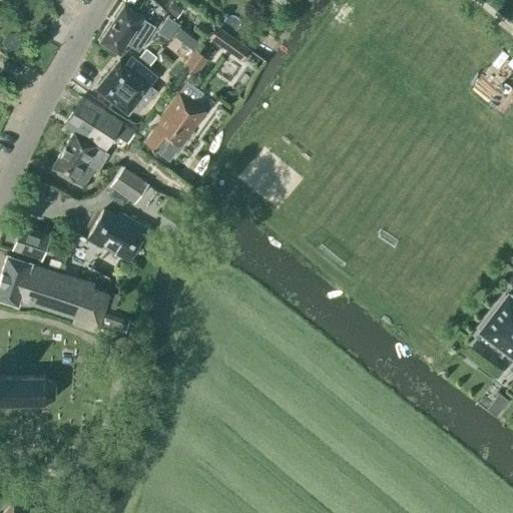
[(171,1),(164,10),(175,18),(182,9),(171,1)]
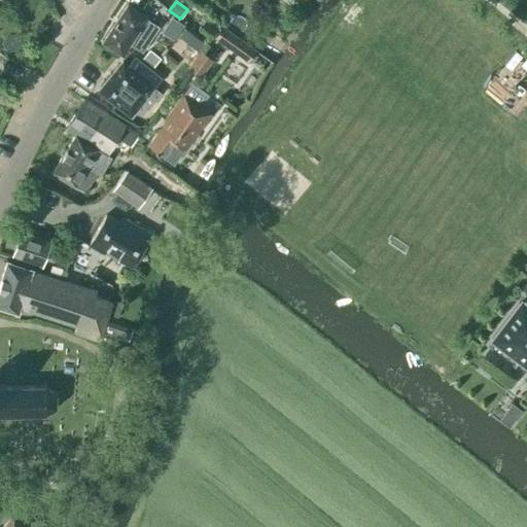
[(147,19),(127,5),(102,43),(123,57),(130,44),(142,53),(157,28),(145,20),(147,19)]
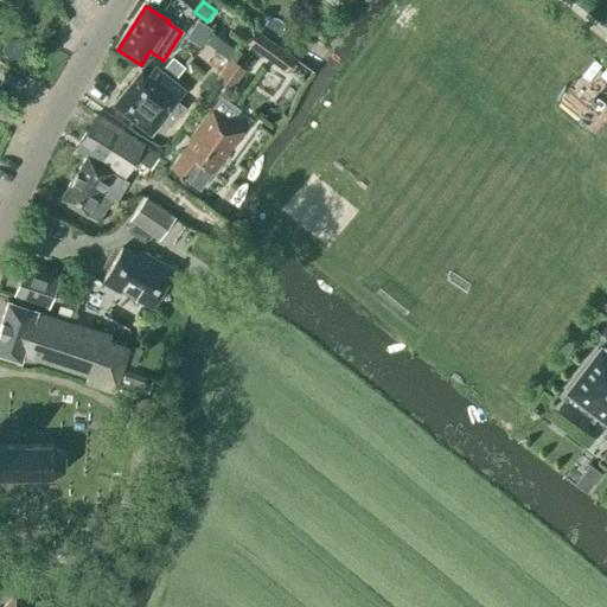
[(225,40),(211,31),(200,48),(213,57),(225,40)]
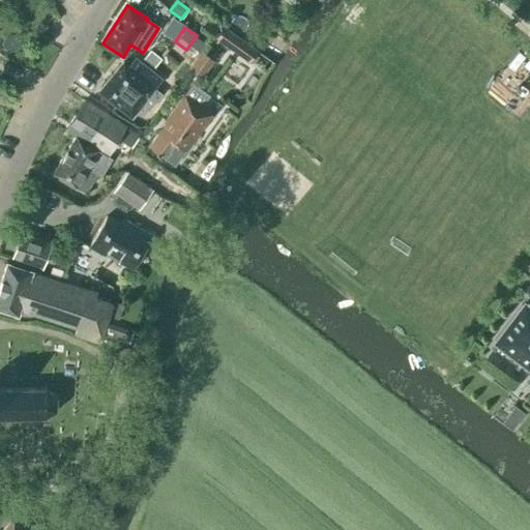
[(257,52),(224,27),(215,37),(249,62),(257,52)]
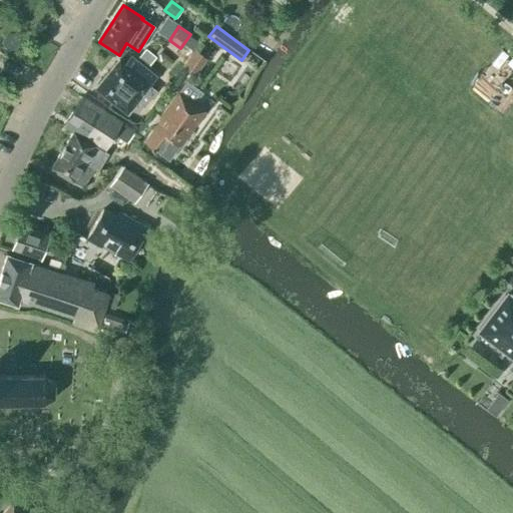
[(138,56),(148,64),(155,56),(145,48),(138,56)]
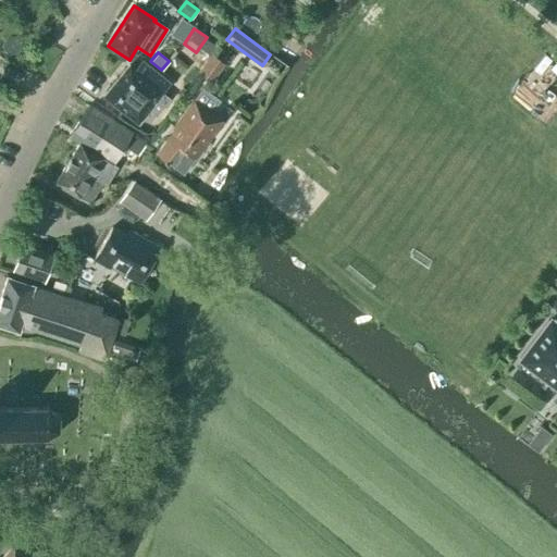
[(211,56),(198,73),(211,83),(224,64),(211,56)]
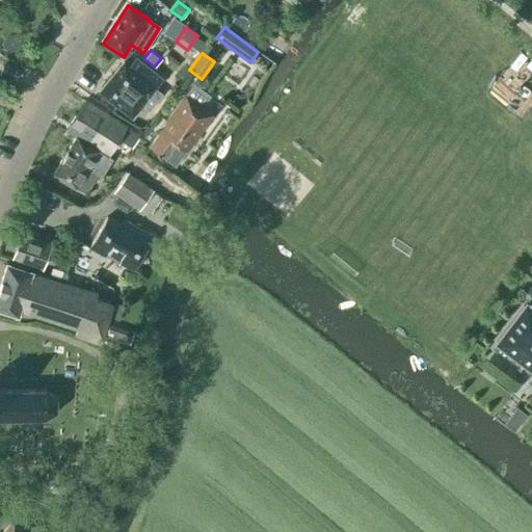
[(123,61),(99,92),(133,118),(150,98),(157,103),(163,94),(156,88),(163,79),(135,57),(128,65),(123,61)]
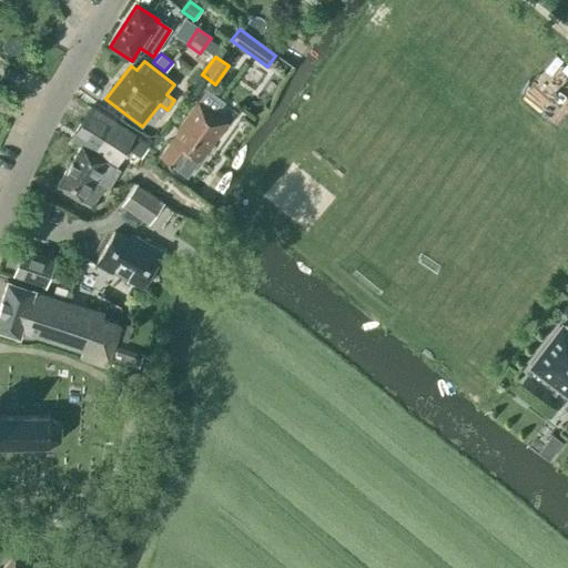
[(176,133),(159,159),(178,172),(190,155),(199,162),(226,123),(214,114),(222,103),(204,91),(196,102),(175,132),(176,133)]
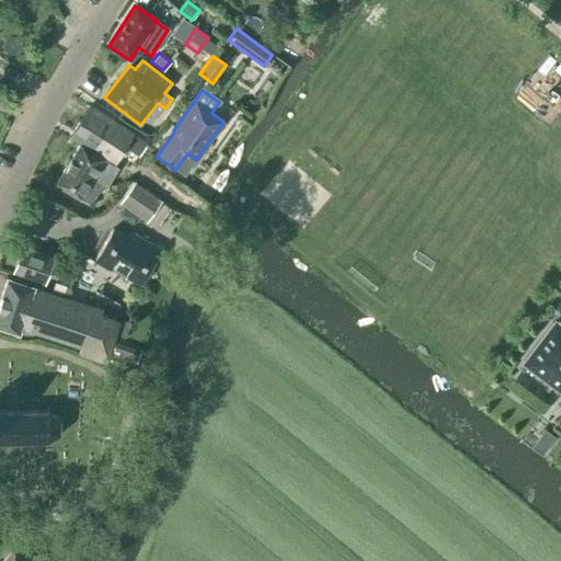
[(55,184),(90,205),(102,184),(106,187),(117,169),(113,167),(125,148),(139,157),(148,144),(133,135),(134,134),(89,106),(69,138),(80,145),(55,184)]
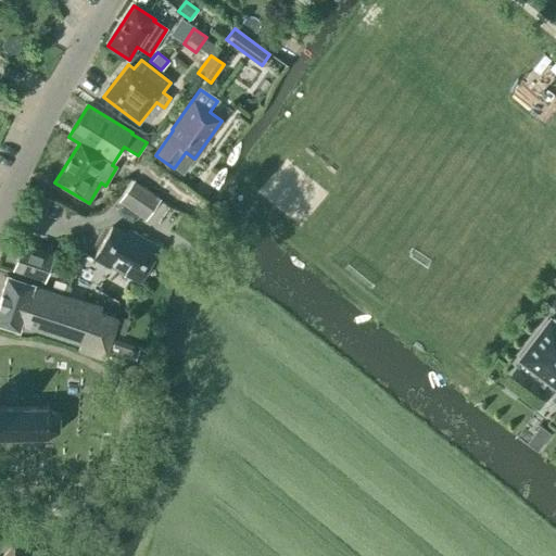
[(144,222),(160,201),(144,190),(133,181),(117,202),(144,222)]
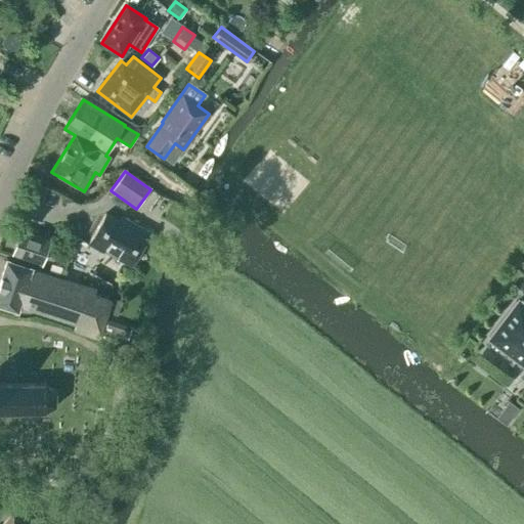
[(104,249),(131,264),(149,232),(122,217),(119,222),(104,214),(88,244),(102,253),(104,249)]
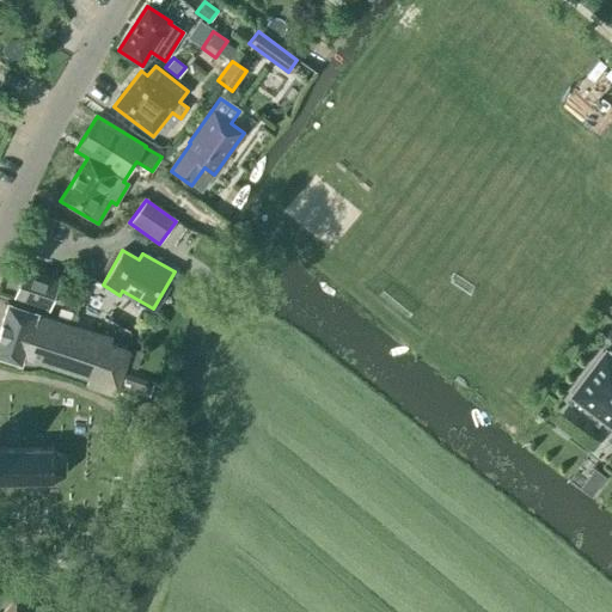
[(48,310),(57,281),(24,269),(14,298),(48,310)]
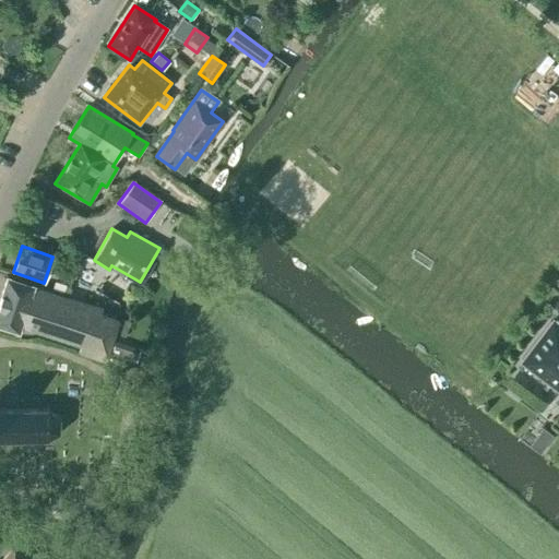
[(100,316),(103,309),(33,287),(34,285),(7,276),(0,296),(0,325),(19,332),(21,324),(82,344),(79,353),(106,361),(118,322),(100,316)]
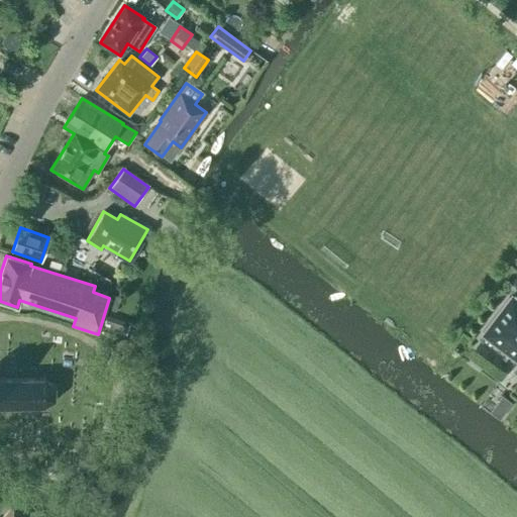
[(516,297),(514,295),(513,296),(514,297),(512,299),(510,298),(498,314),(499,315),(484,334),(516,359),(516,364),(512,371),(516,375),(516,297)]
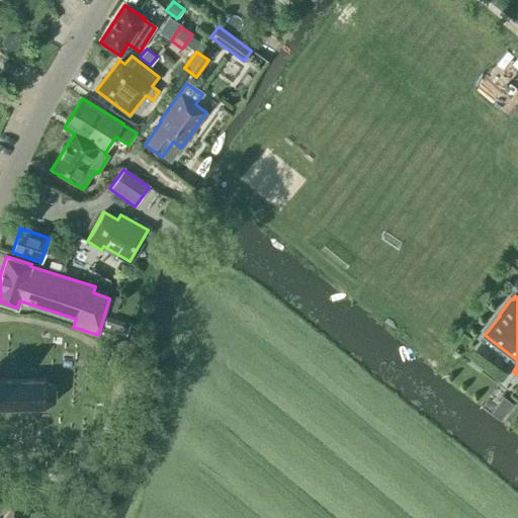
[(101,328),(125,337),(131,324),(106,315),(101,328)]
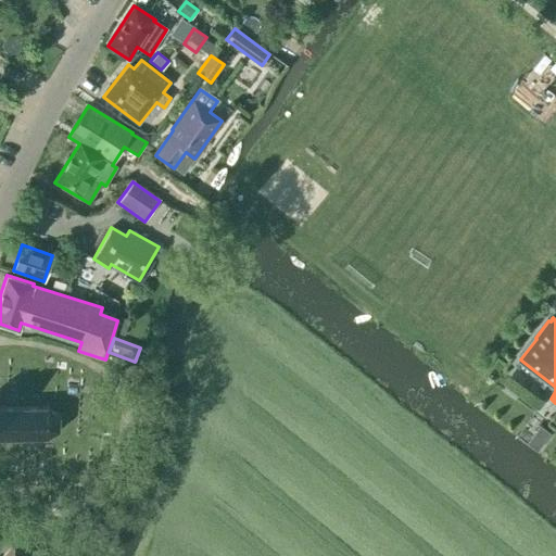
[(0,438),(41,438),(55,431),(57,416),(45,407),(0,407),(0,438)]
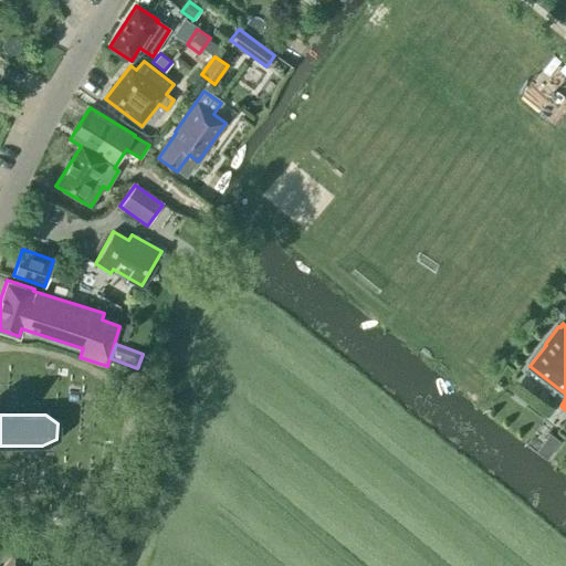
[(94,521),(105,528),(112,517),(101,510),(94,521)]
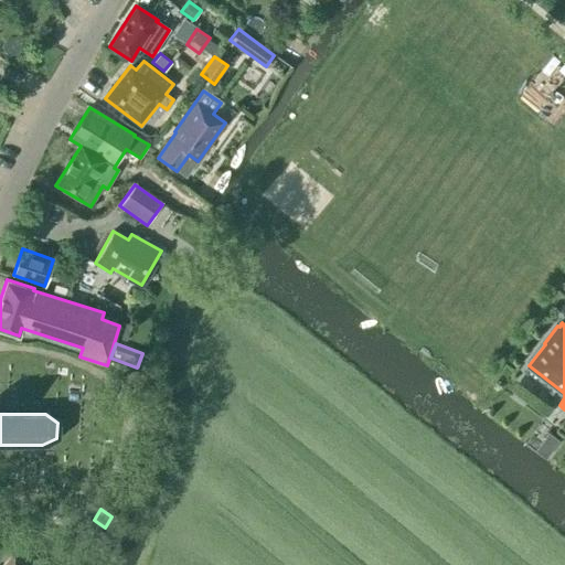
[(31,564),(16,552),(3,564),(31,564)]
